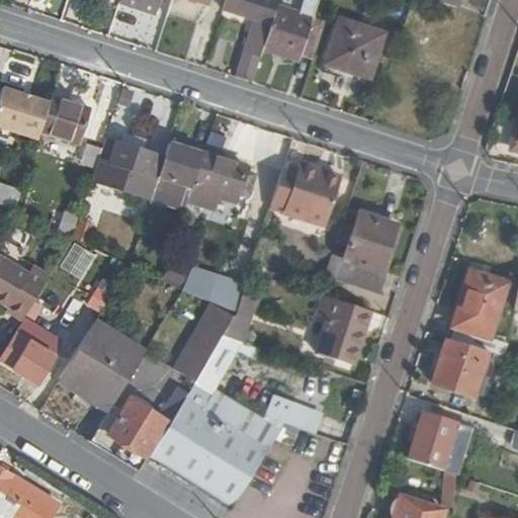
[(117,0),(116,6),(152,18),(153,15),(164,19),(170,0),(117,0)]
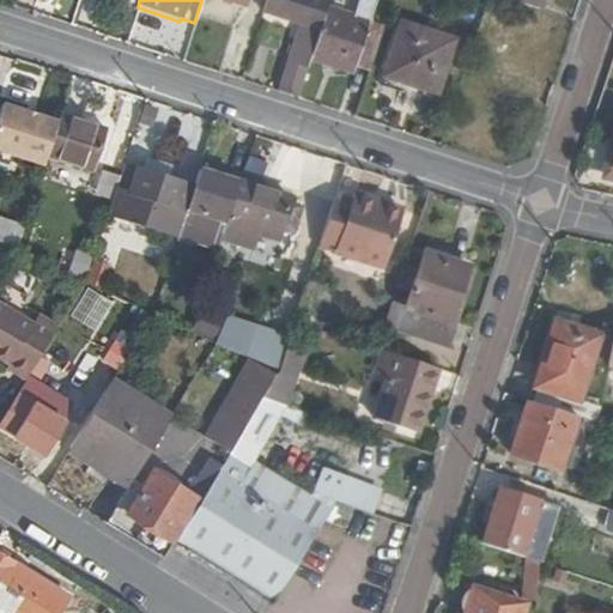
[(507,0),(542,12),(545,0),(507,0)]
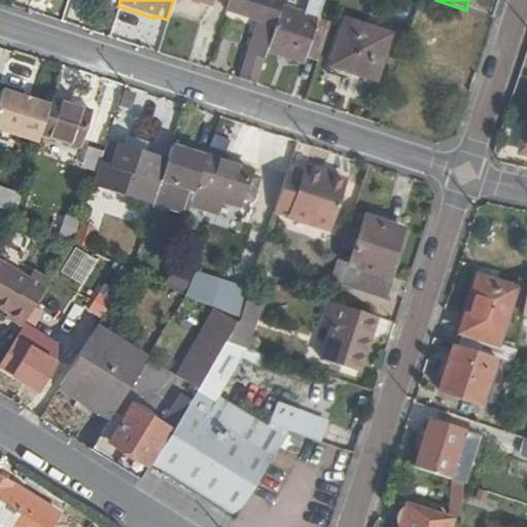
[(277,20),(267,49),(306,63),(307,58),(317,62),(329,23),(281,5),(277,20)]
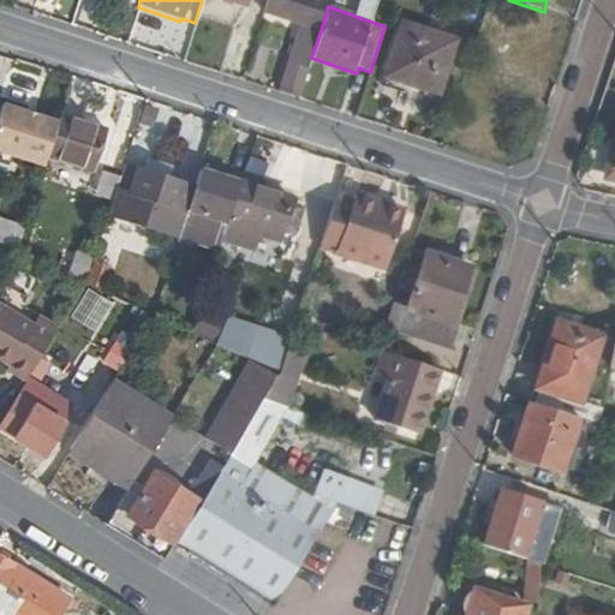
[(297,25),(276,91),(297,100),(311,58),(323,23),(294,13),(291,24),(297,25)]
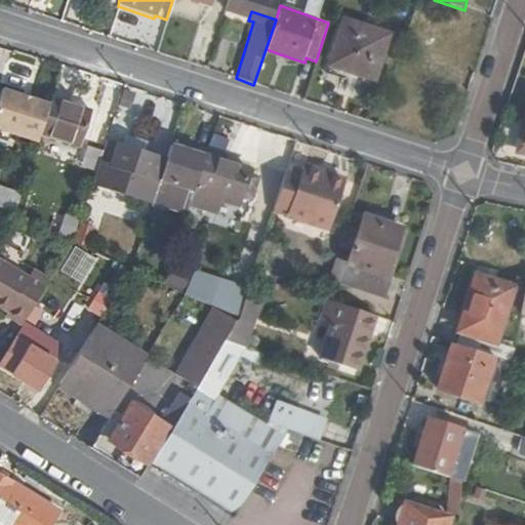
[(345,23),(329,67),(372,81),(387,37),(345,23)]
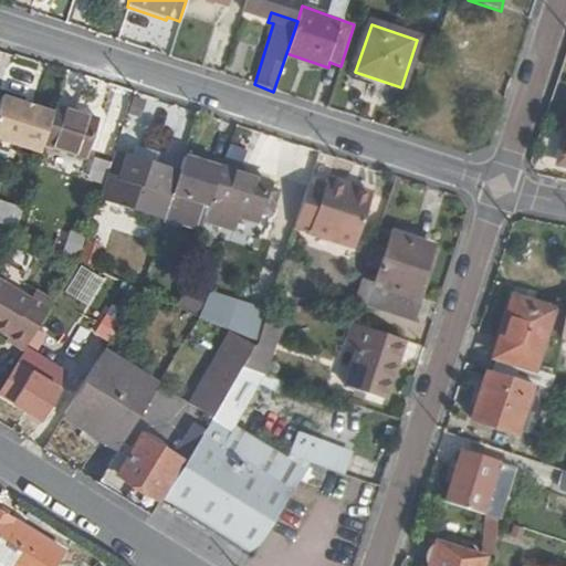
[(52,111),(50,111),(7,96),(0,116),(0,133),(7,135),(4,143),(16,146),(18,138),(41,147),(52,111)]
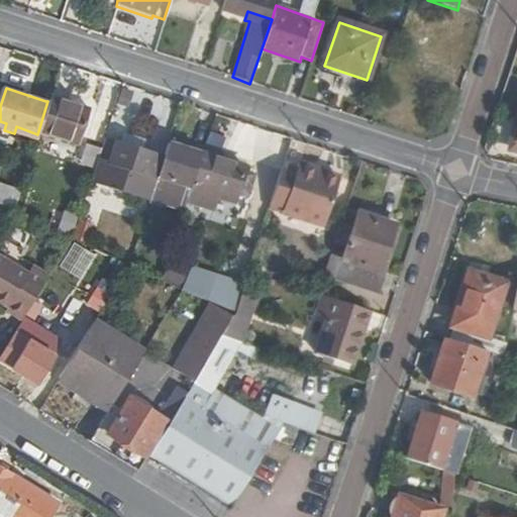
[(49,99),(38,132),(76,144),(88,111),(49,99)]
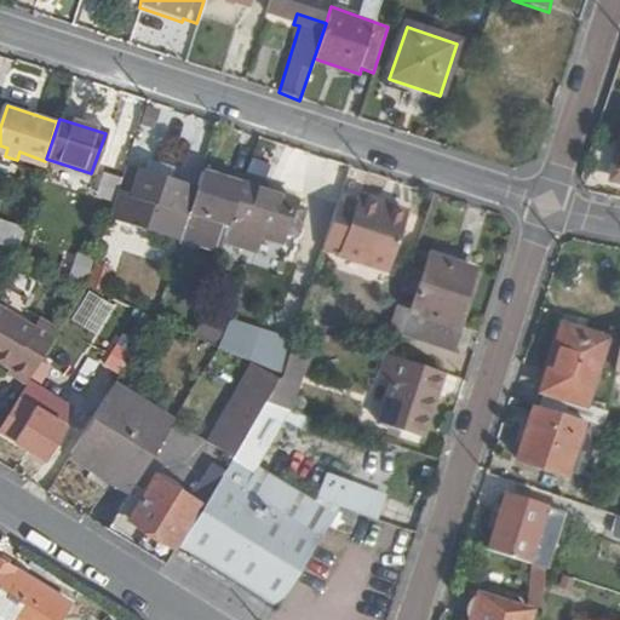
[(127,170),(110,219),(179,242),(181,240),(189,214),(194,199),(188,197),(190,191),(127,170)]
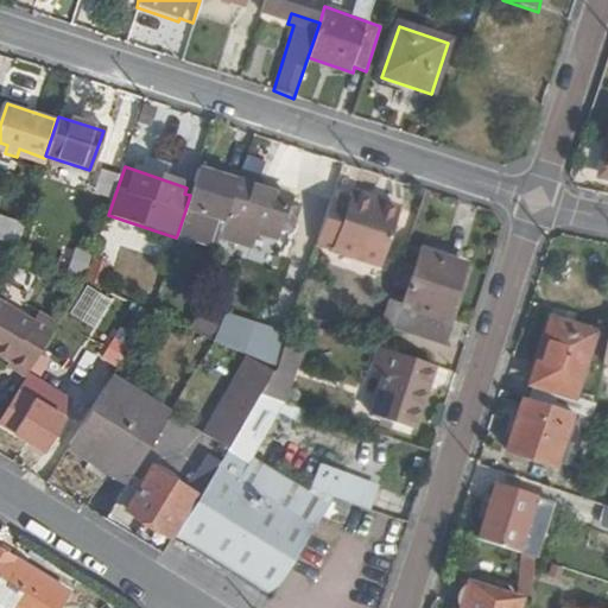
[(198,170),(190,195),(185,210),(177,235),(191,240),(192,238),(219,246),(228,216),(240,184),(198,170)]
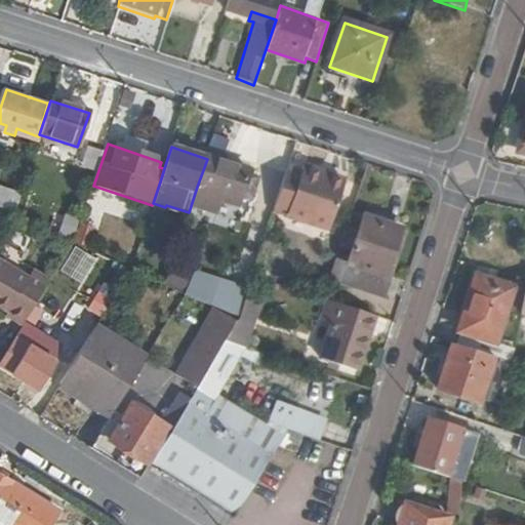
[(207,159),(197,187),(244,202),(252,174),(207,159)]
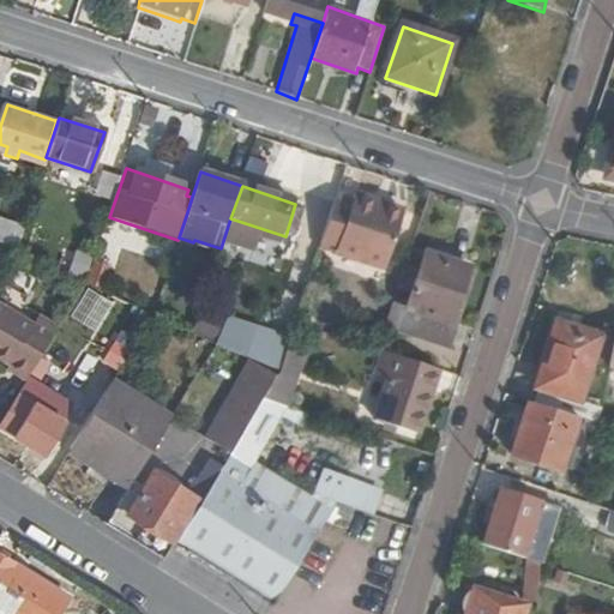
[(338,198),(321,248),(389,271),(408,216),(359,199),(356,204),(338,198)]
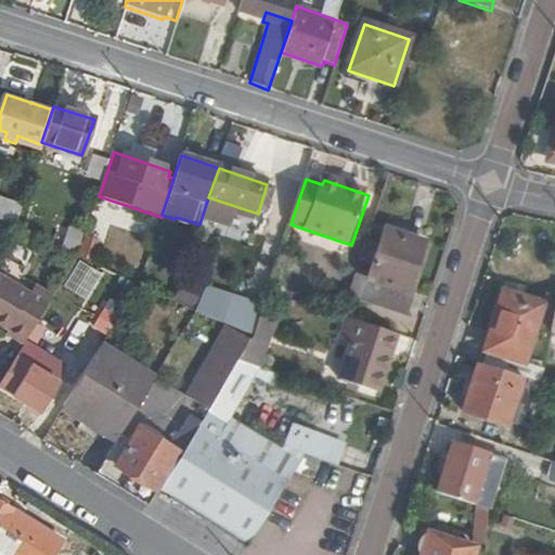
[(0,217),(14,221),(18,201),(0,195),(0,217)]
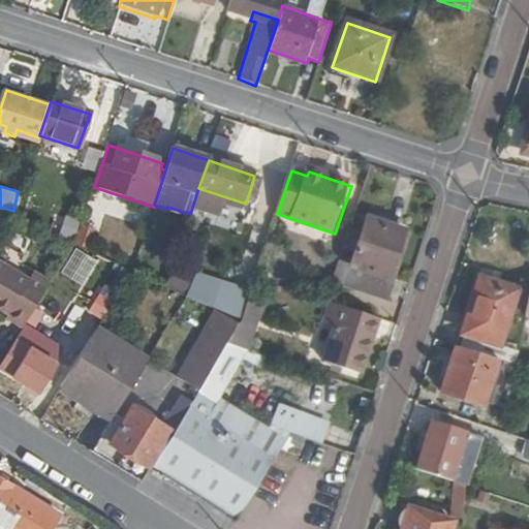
[(358,216),(336,283),(393,302),(414,236),(407,234),(393,280),(355,269),(371,221),(358,216)]
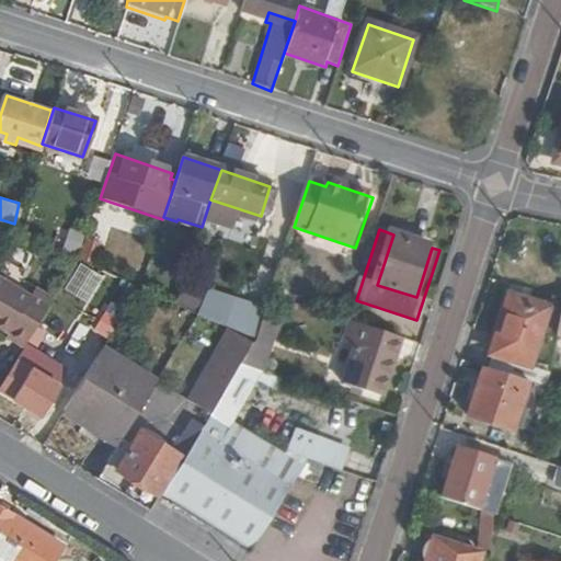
[(393,235),(377,285),(416,297),(432,248),(393,235)]
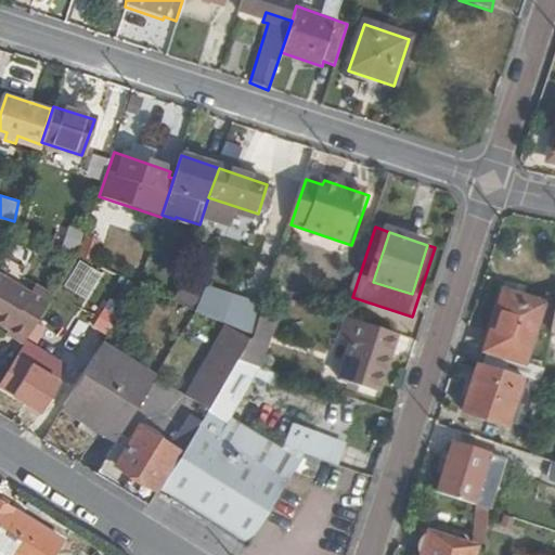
[(89,297),(99,268),(74,260),(65,289),(89,297)]
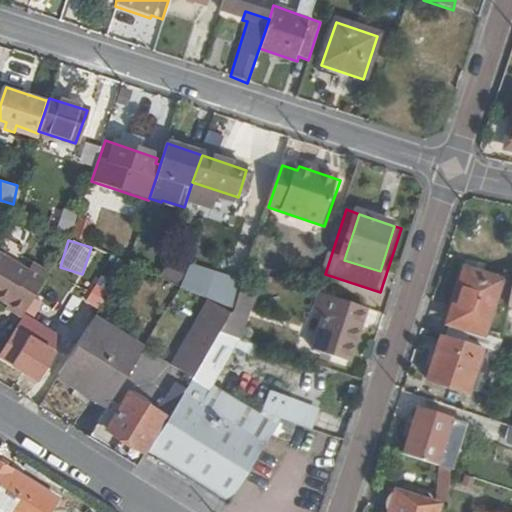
[(250,241),(235,283),(242,286),(247,272),(256,243),(250,241)]
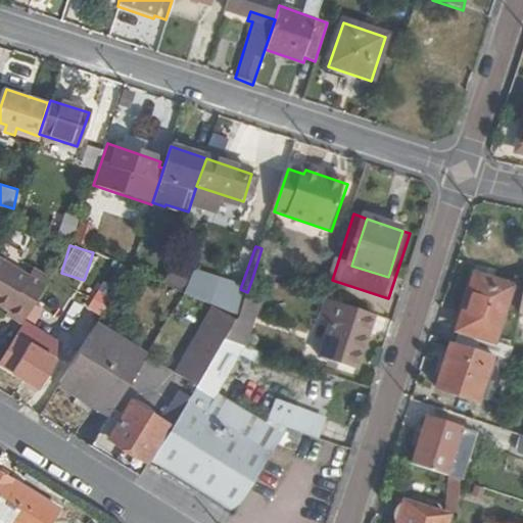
[(0,302),(8,307),(6,312),(24,323),(31,312),(51,279),(34,268),(30,276),(0,257),(0,302)]
